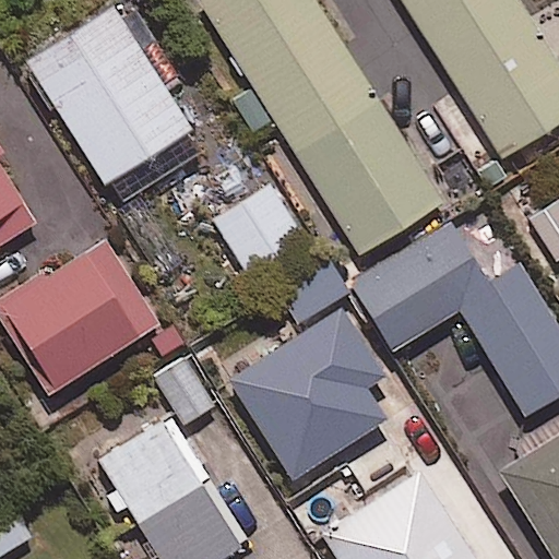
[(441,202),(313,0),(203,0),(200,2),(359,253),(441,202)]
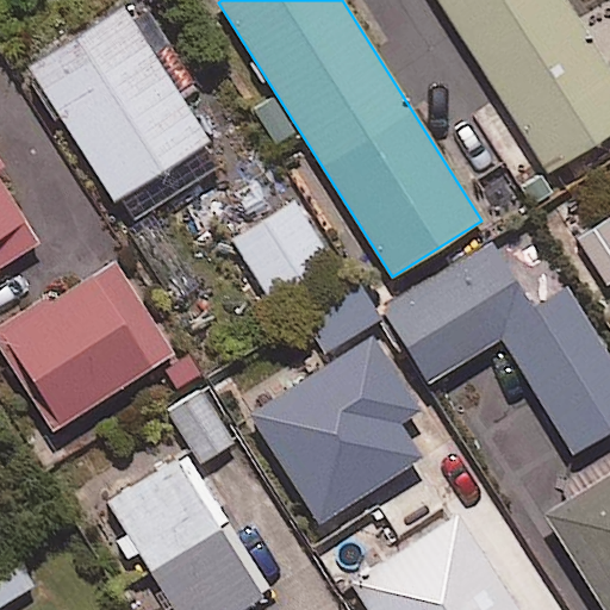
[(609,132),(609,70),(565,0),(441,0),(549,170),(609,132)]
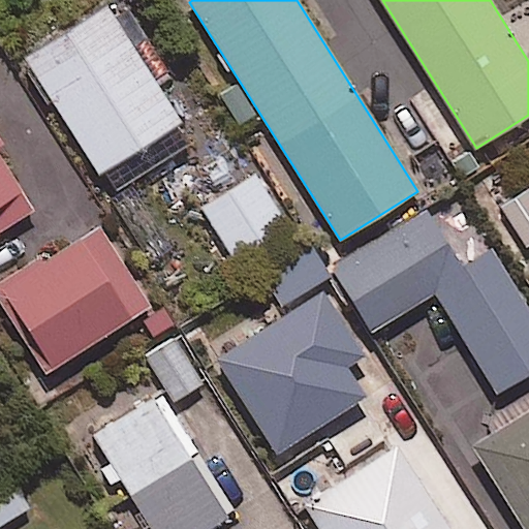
[(182,123),(106,4),(24,57),(99,176),(182,123)]
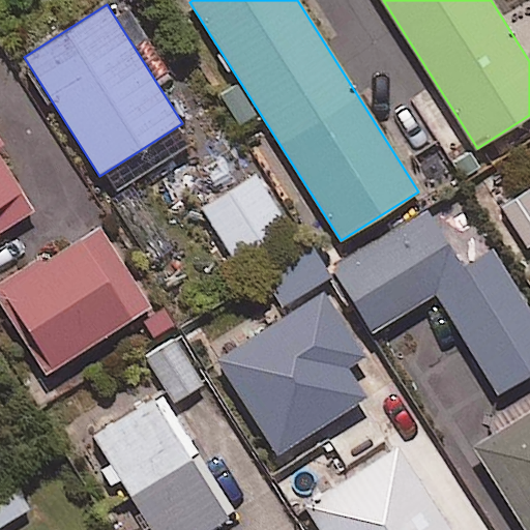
[(0,232),(34,210),(0,157),(0,144),(1,144),(0,141),(0,232)]
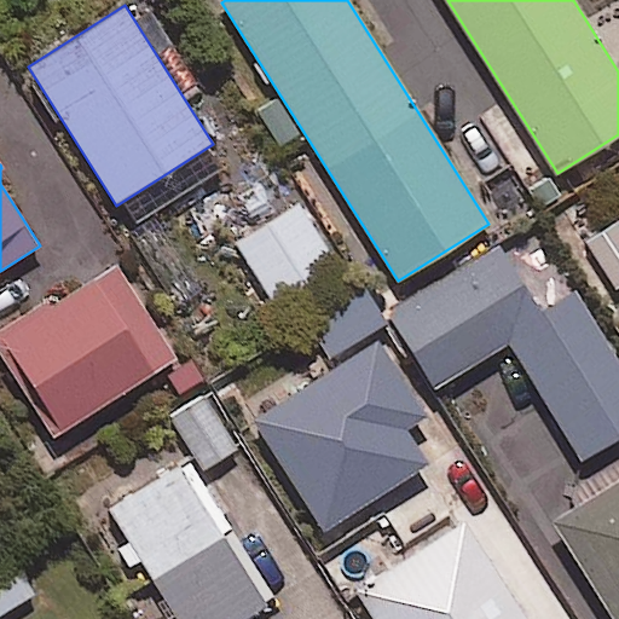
[(336,264),(296,203),(236,244),(275,304),(336,264)]
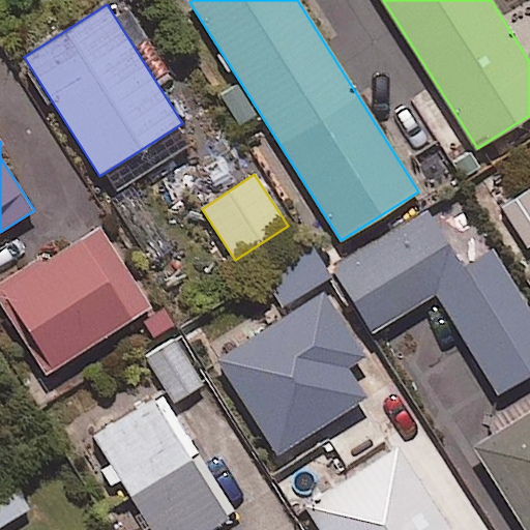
[(463,269),(425,210),(330,269),(372,333),(436,293),(499,393),(529,374),(529,311),(492,251),(463,269)]
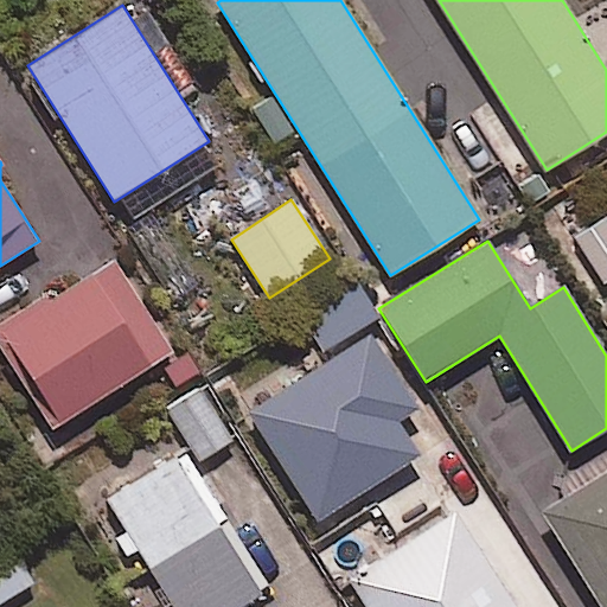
[(0,347),(52,429),(172,351),(114,260),(0,332),(0,347)]
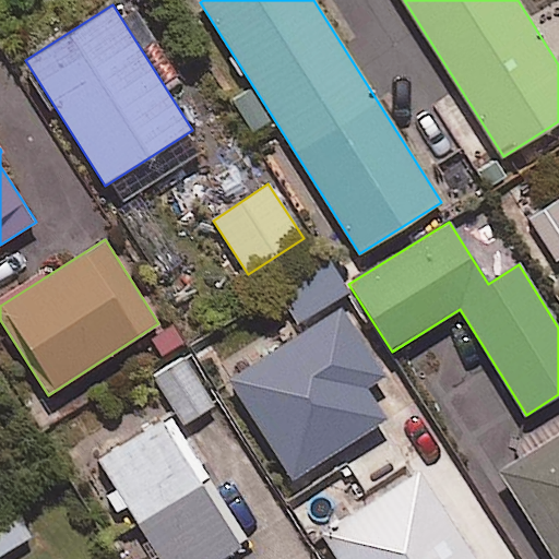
[(365,388),(384,376),(342,309),(357,300),(330,258),(276,292),(301,331),(228,378),(293,479),(385,420),(365,388)]
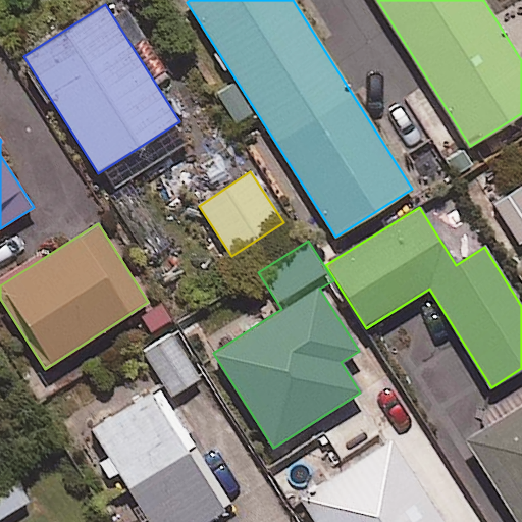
[(201,376),(171,333),(144,352),(173,395),(201,376)]
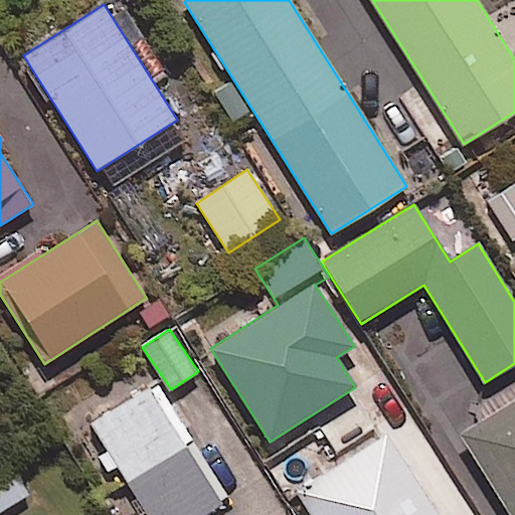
[(226,503),(157,384),(84,426),(136,514),(211,514),(210,512),(226,503)]
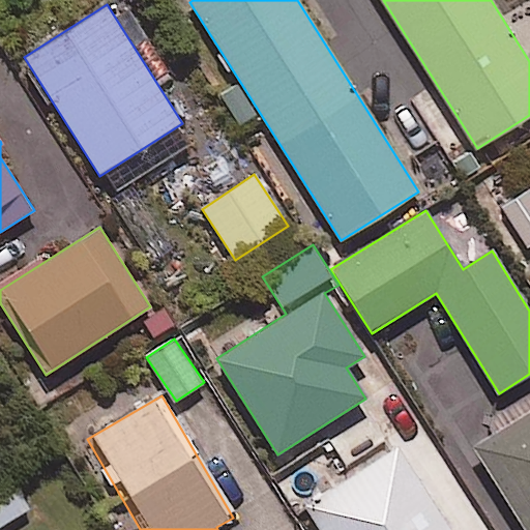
[(529,529),(529,410),(474,447),(529,529)]
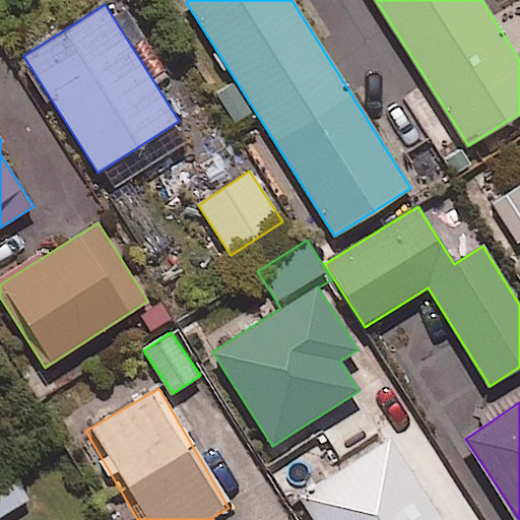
[(441,519),(390,441),(300,500),(313,519),(441,519)]
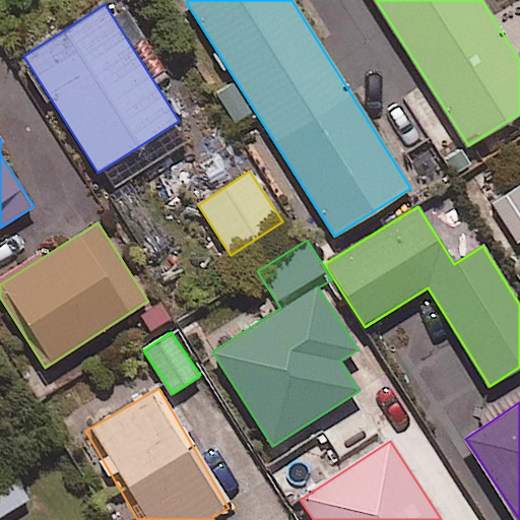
[(0,517),(28,499),(7,464),(0,468),(0,517)]
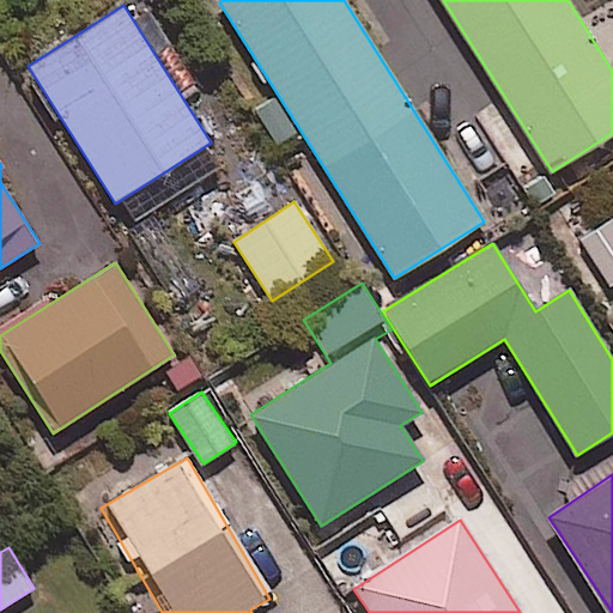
All buildings are outlined.
